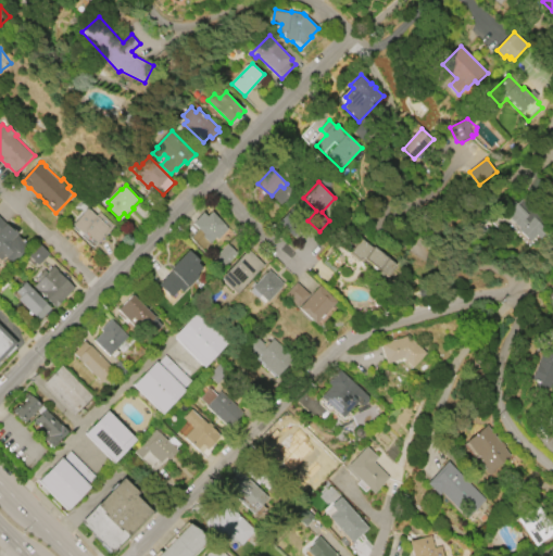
[(531,240),(510,217),(513,209),(518,204),(518,205),(525,199),(543,219),(540,222),(549,231),(540,239),(537,235),(531,240)]
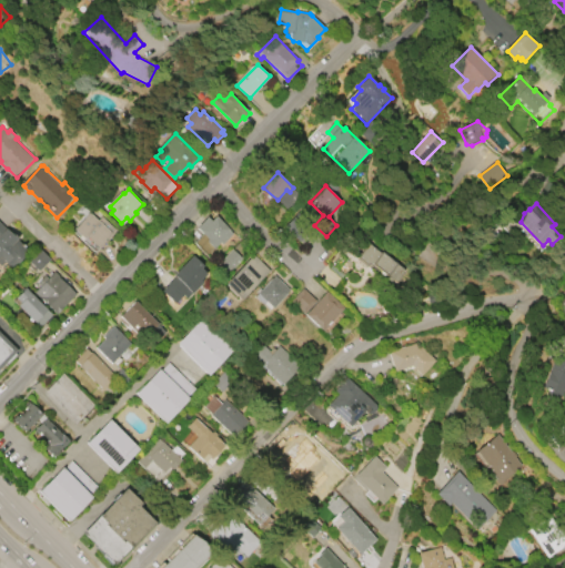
[(77,230),(92,213),(100,221),(104,217),(119,231),(101,250),(88,237),(87,239),(77,230)]
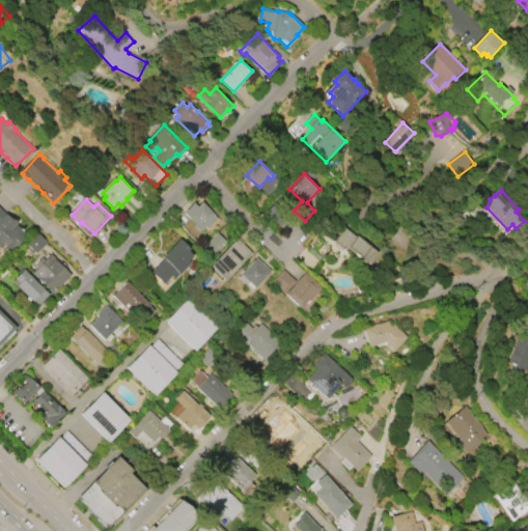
[(203,202),(220,218),(210,228),(207,226),(196,239),(183,225),(191,217),(186,213),(195,203),(199,206),(203,202)]
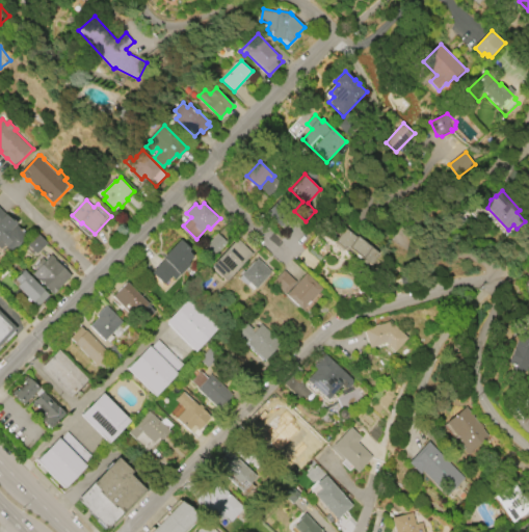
[(0,208),(15,222),(16,220),(19,223),(18,224),(28,235),(24,240),(24,241),(18,247),(17,247),(11,251),(5,245),(1,249),(0,248),(0,208)]
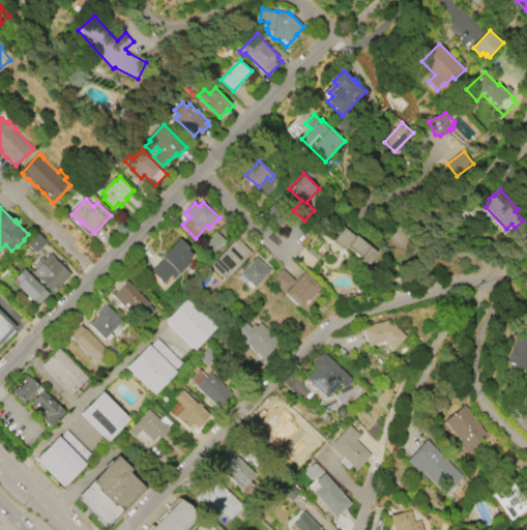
[(346,227),(357,237),(358,236),(378,252),(368,263),(346,245),(345,246),(335,239),(346,227)]
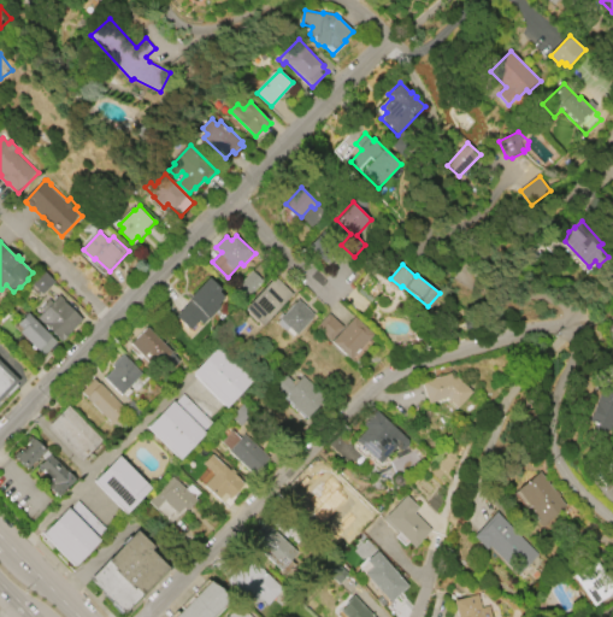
[(57,283),(45,295),(33,283),(45,271),(57,283)]
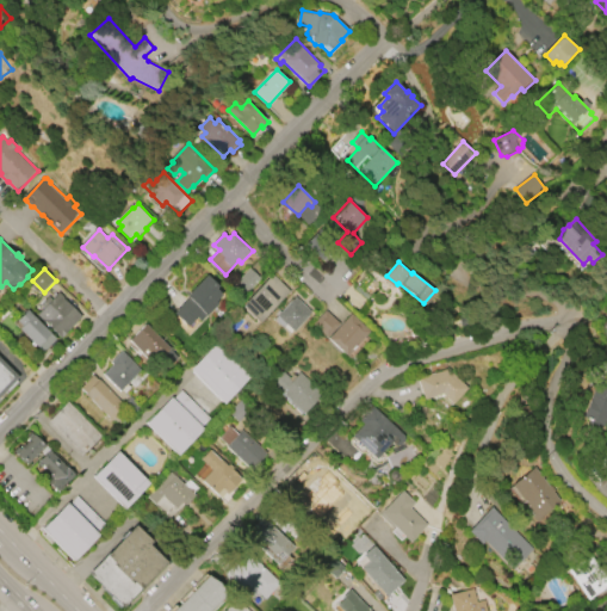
[(235,288),(247,298),(264,278),(252,269),(235,288)]
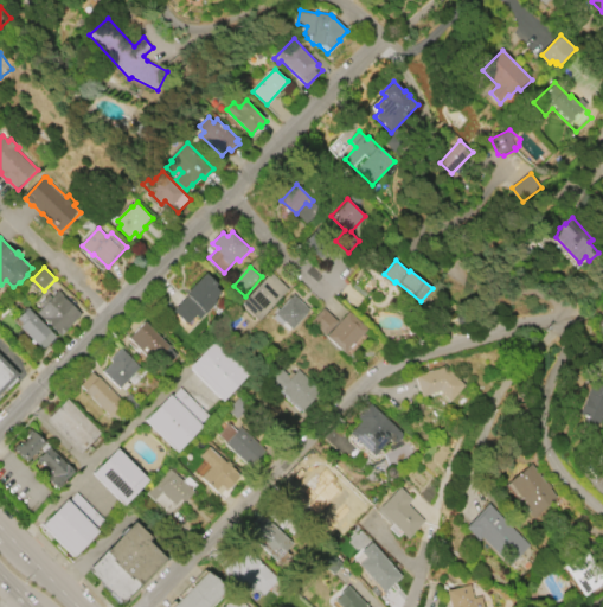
[(188,325),(174,311),(188,296),(186,294),(207,273),(218,285),(216,287),(223,293),(216,300),(218,302),(201,319),(198,315),(188,325)]
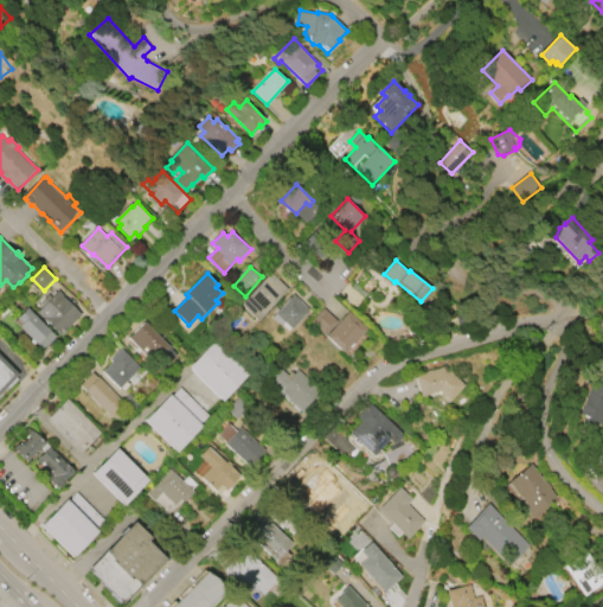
[(261,320),(243,304),(273,273),(290,289),(261,320)]
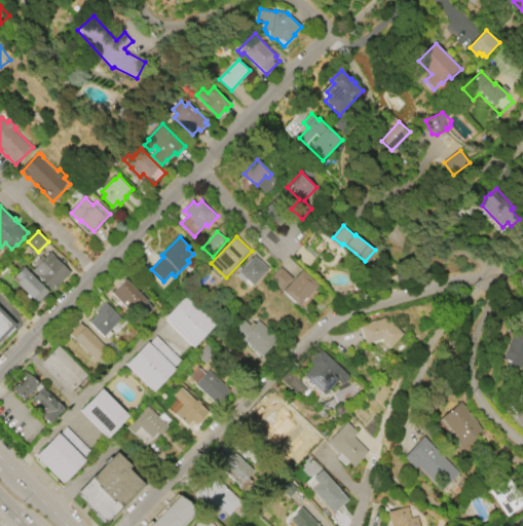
[(51,251),(73,272),(53,292),(34,271),(39,266),(36,263),(43,255),(45,257),(51,251)]
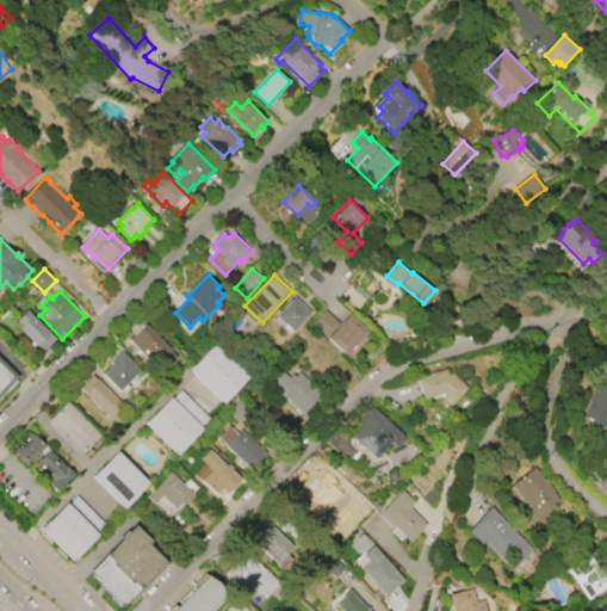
[(297,296),(314,312),(310,315),(310,316),(296,332),(287,325),(284,328),(276,320),(297,296)]
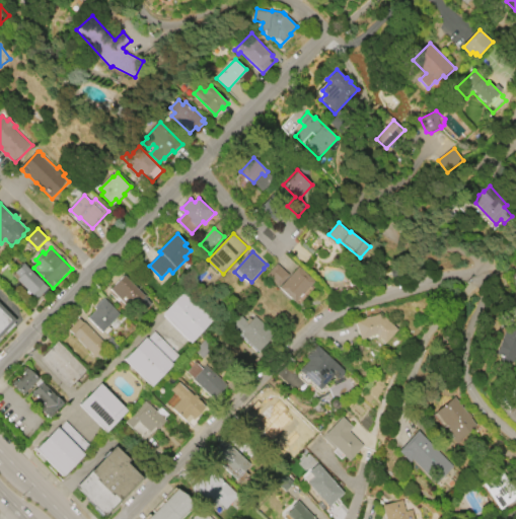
[(24,264),(50,289),(38,300),(17,280),(20,277),(16,273),(24,264)]
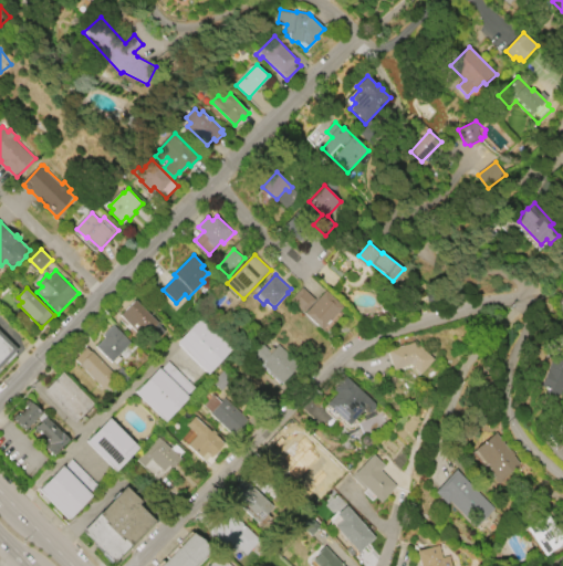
[(316,301),(304,313),(292,300),(304,287),(316,301)]
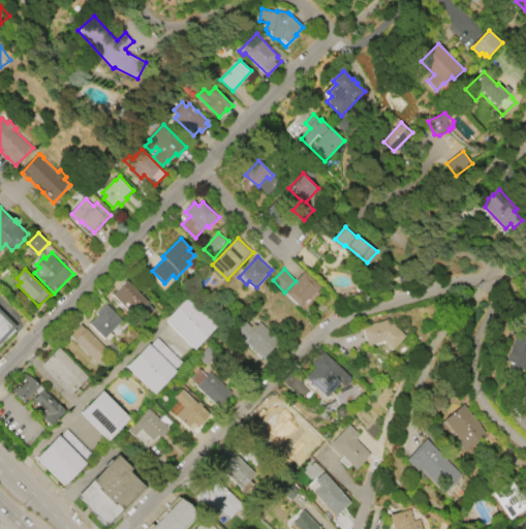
[(321,286),(301,308),(285,293),(306,272),(321,286)]
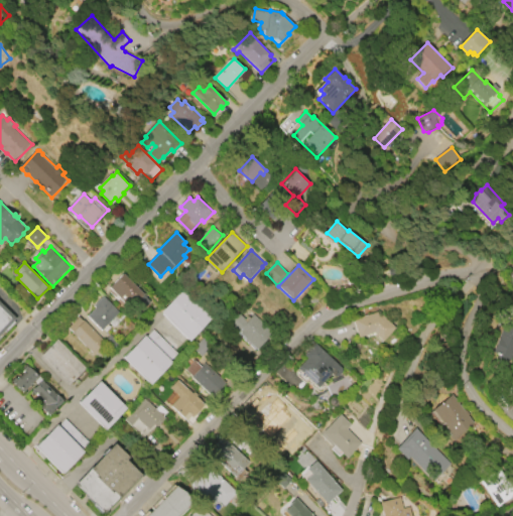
[(124,273),(148,295),(147,297),(152,301),(143,311),(141,309),(138,312),(131,306),(135,303),(127,295),(123,299),(111,288),(124,273)]
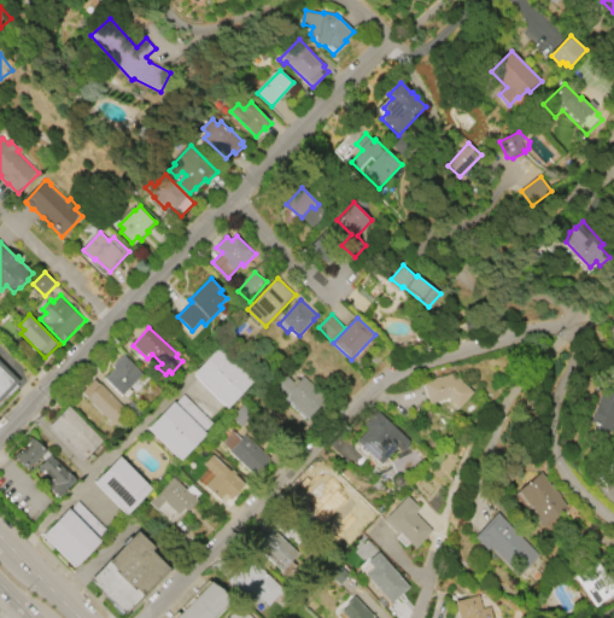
[(228,408),(194,373),(222,348),(256,382),(228,408)]
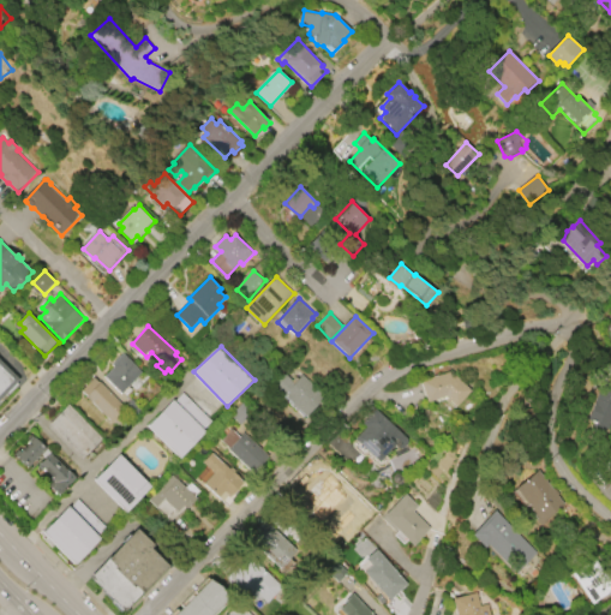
[(125,353),(149,378),(138,389),(132,384),(130,387),(133,390),(129,395),(125,392),(123,394),(105,377),(115,368),(113,365),(125,353)]
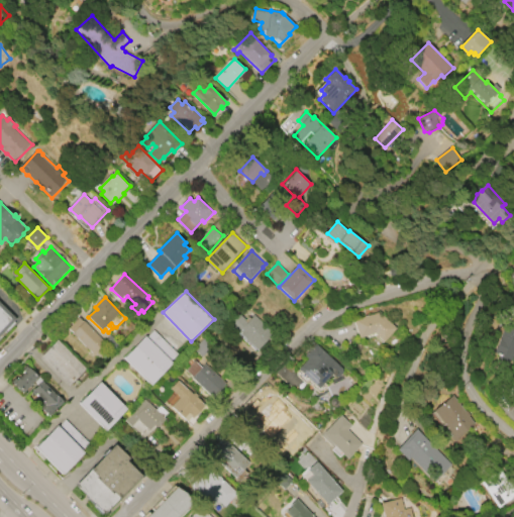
[(0,334),(15,319),(0,304),(0,334)]
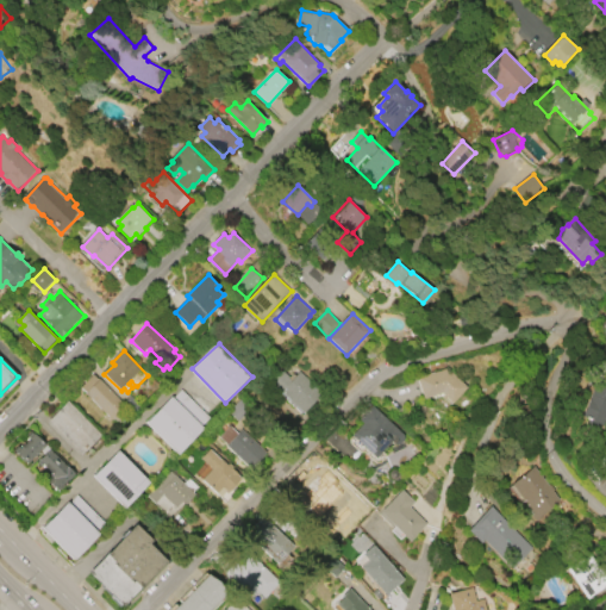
[(423,400),(417,379),(448,369),(467,388),(451,404),(442,394),(423,400)]
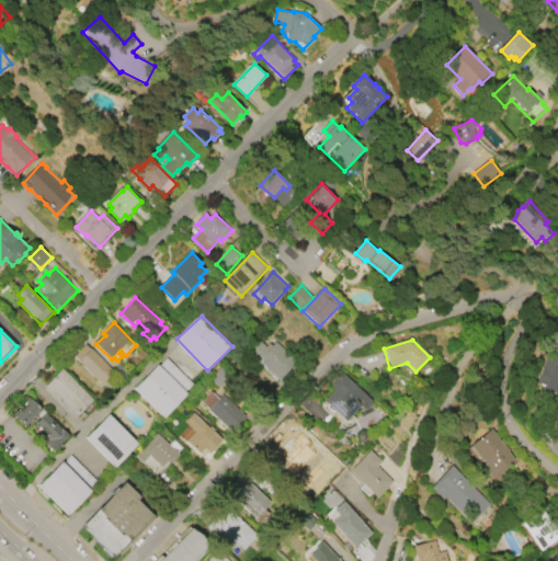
[(281,380),(250,354),(261,341),(269,347),(271,344),(273,346),(277,342),(298,361),(281,380)]
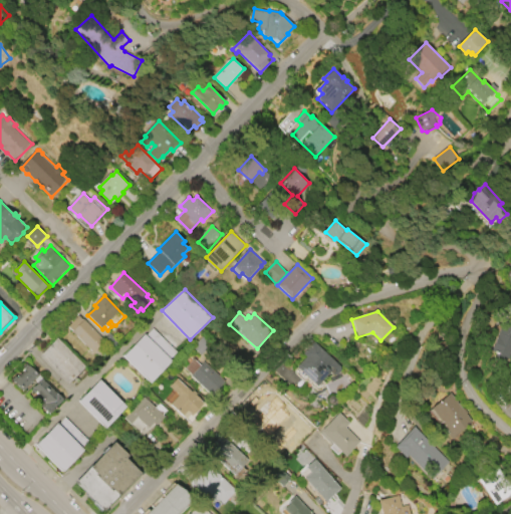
[(493,350),(509,315),(510,315),(510,352),(506,350),(504,355),(493,350)]
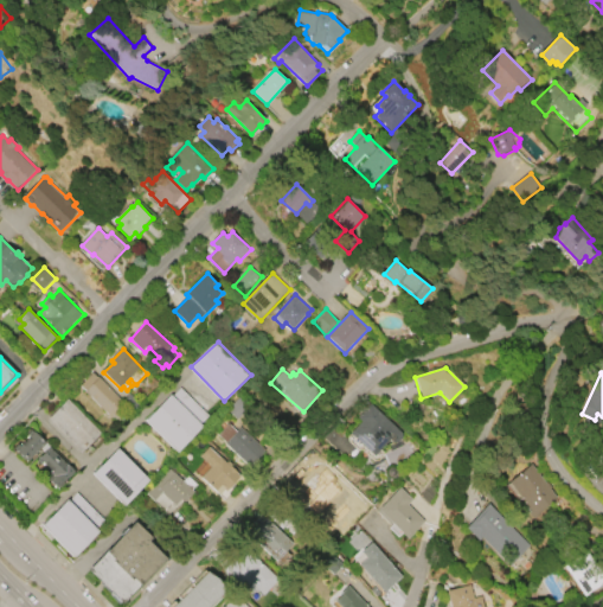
[(100,377),(127,404),(116,415),(113,411),(109,416),(85,391),(87,391),(81,387),(94,374),(98,378),(100,377)]
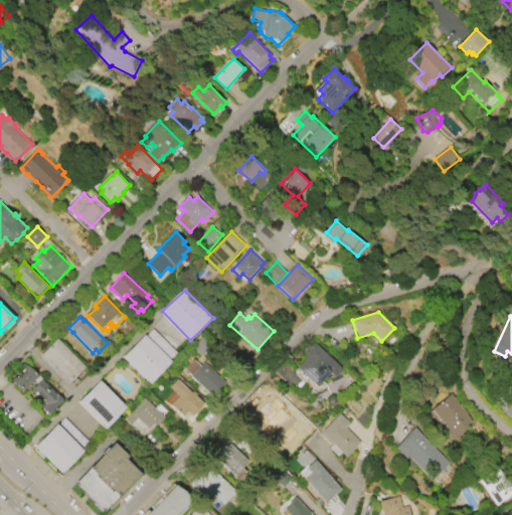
[(151,383),(125,357),(146,335),(148,337),(155,330),(178,352),(171,360),(173,362),(151,383)]
